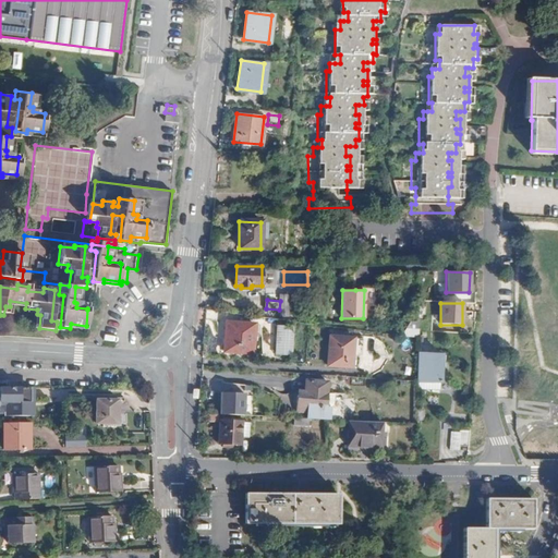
[(410,319),(400,335),(419,337),(419,320),(410,319)]
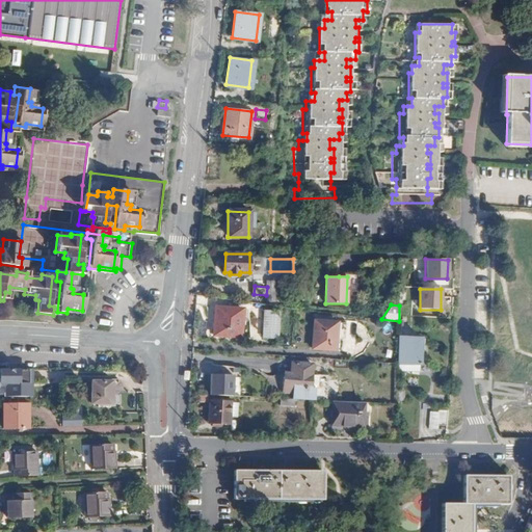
[(240,309),(215,308),(214,336),(239,337),(240,309)]
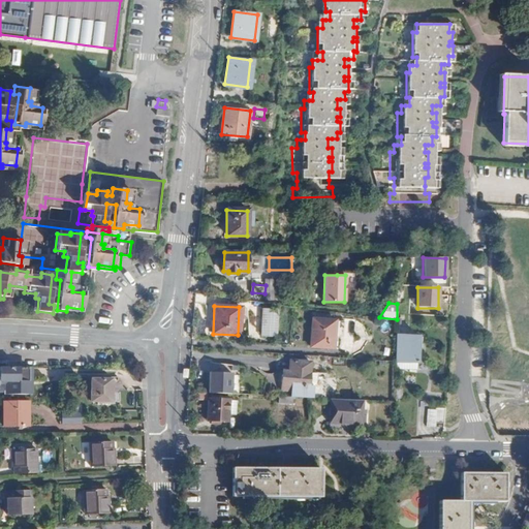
[(334,319),(311,318),(310,346),(332,347),(334,319)]
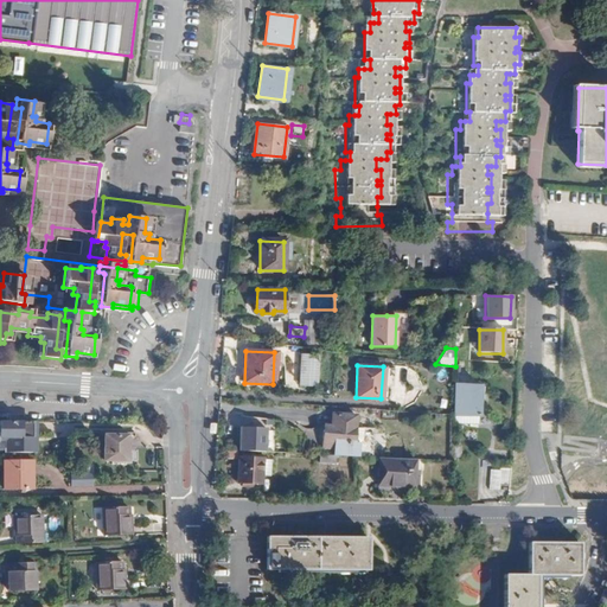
[(484,366),(455,366),(455,397),(479,397),(480,384),(484,384),(484,366)]
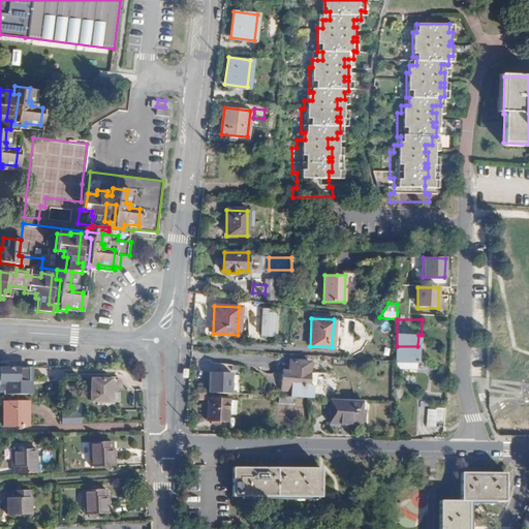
[(286,372),(285,376),(282,375),(281,391),(292,392),(293,384),(309,386),(309,385),(310,374),(311,362),(290,361),(289,372),(286,372)]
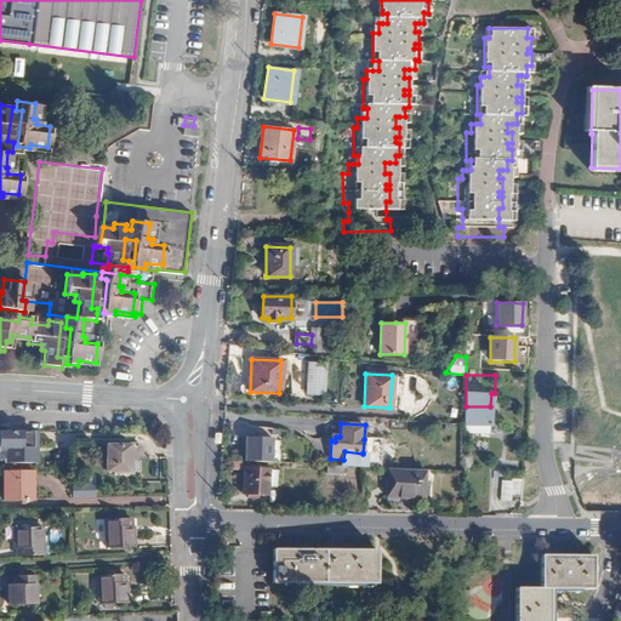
[(38,429),(0,428),(0,451),(6,453),(6,463),(38,462),(38,429)]
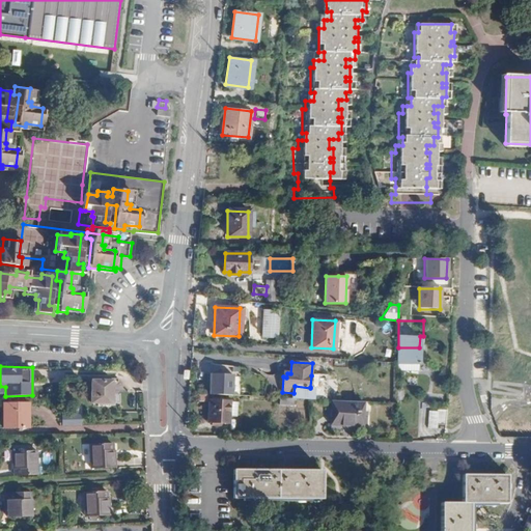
[(230,375),(207,375),(206,396),(229,396),(230,375)]
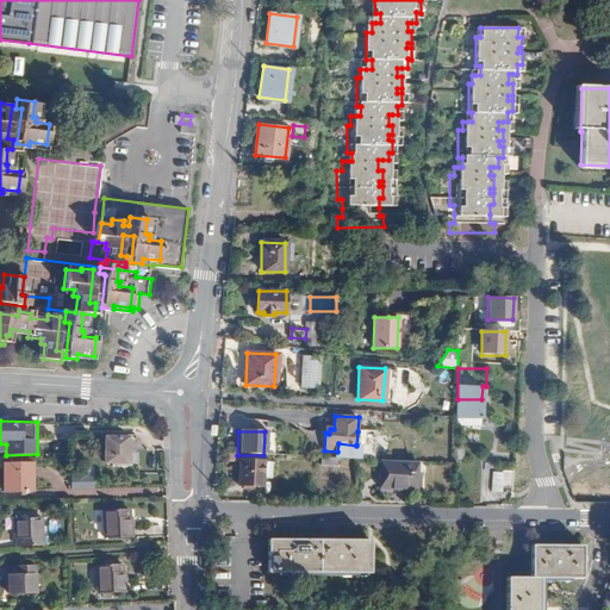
[(338,443),(337,452),(337,458),(338,459),(356,459),(360,459),(361,444),(362,444),(365,443),(366,433),(358,431),(356,444),(356,446),(338,443)]
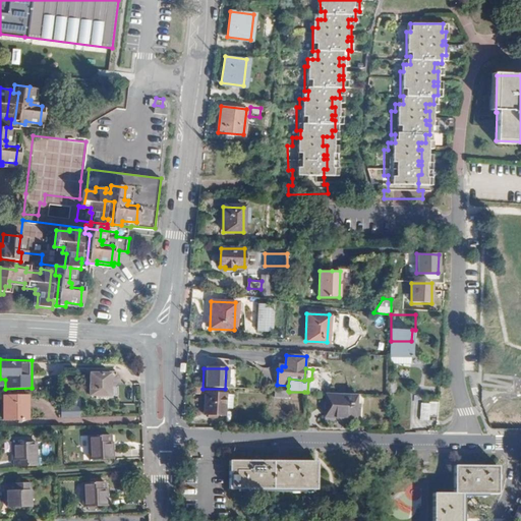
[(91,374),(90,395),(110,396),(110,374),(91,374)]
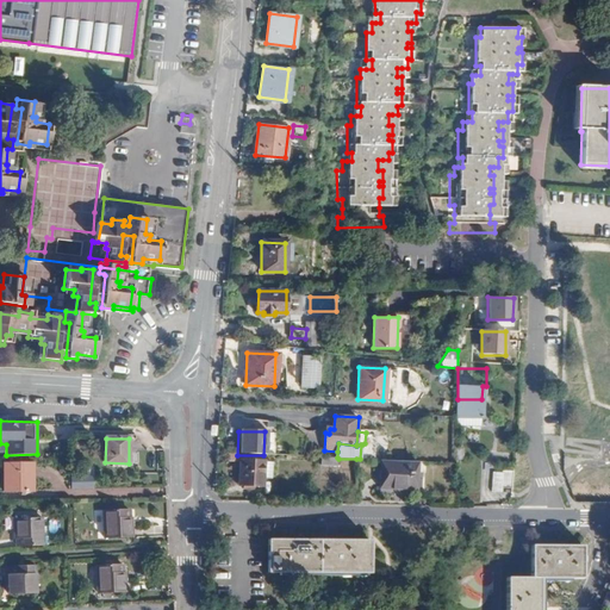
[(380,460),(379,489),(415,490),(416,462),(380,460)]
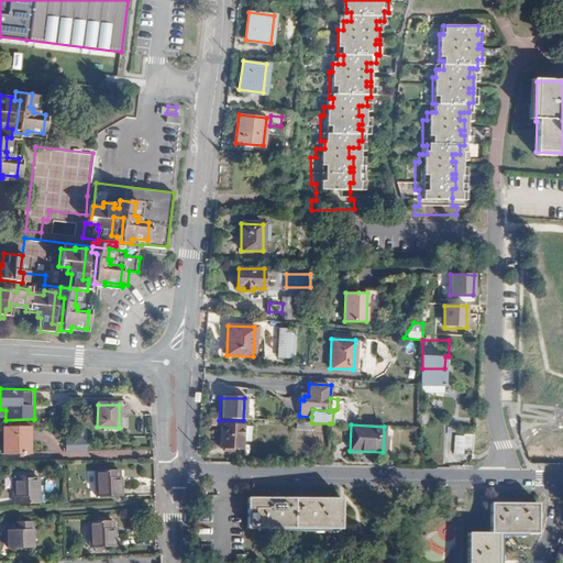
[(3,426),(3,453),(30,453),(31,427),(3,426)]
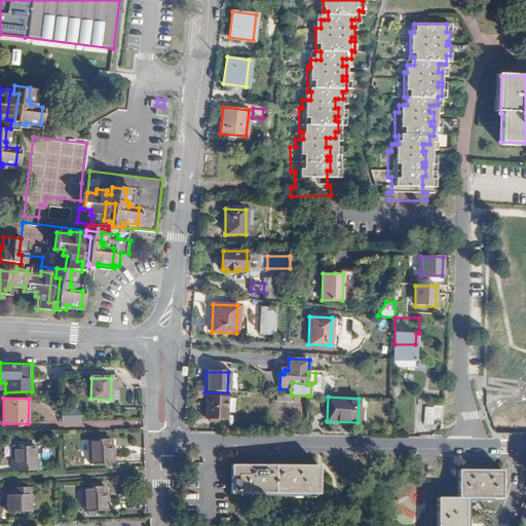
[(208,398),(207,418),(227,419),(227,412),(227,399),(208,398)]
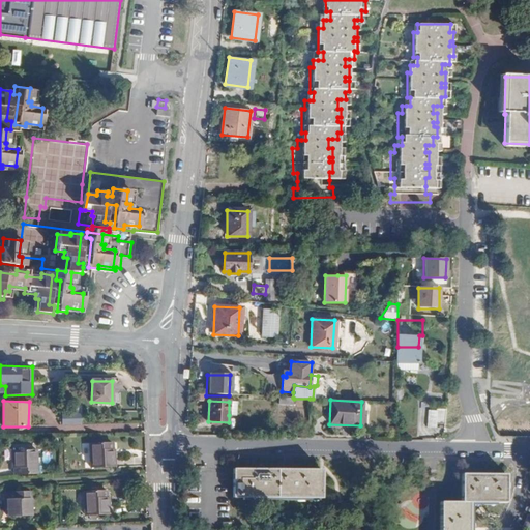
[(429,408),(429,428),(437,428),(436,437),(445,437),(445,424),(437,424),(437,409),(429,408)]
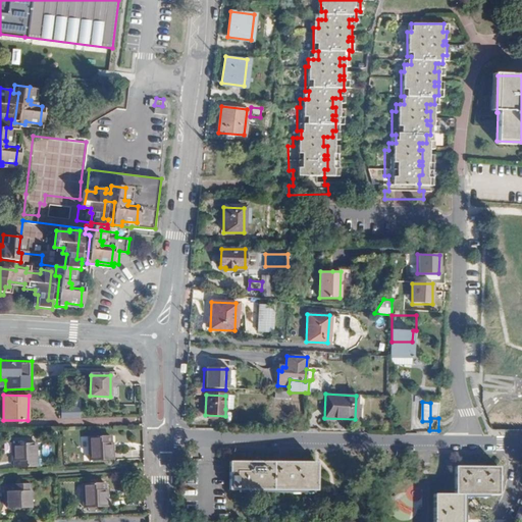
[(430,403),(430,418),(438,418),(439,403),(430,403)]
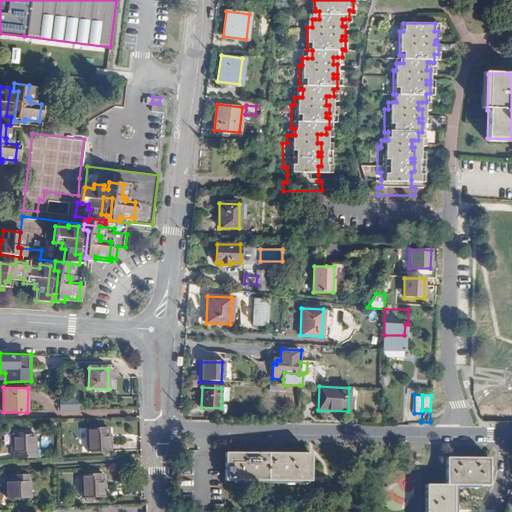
[(111,425),(91,426),(92,451),(114,450),(114,433),(112,432),(111,425)]
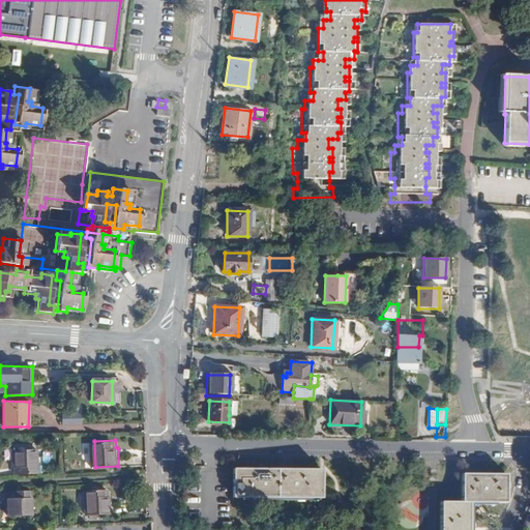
[(18,474),(40,472),(38,447),(16,449),(16,465),(18,466),(18,474)]
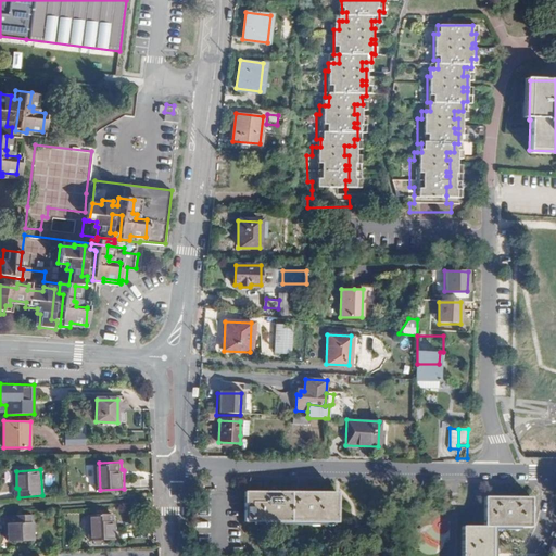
[(247,492),(247,521),(337,522),(337,492),(247,492)]
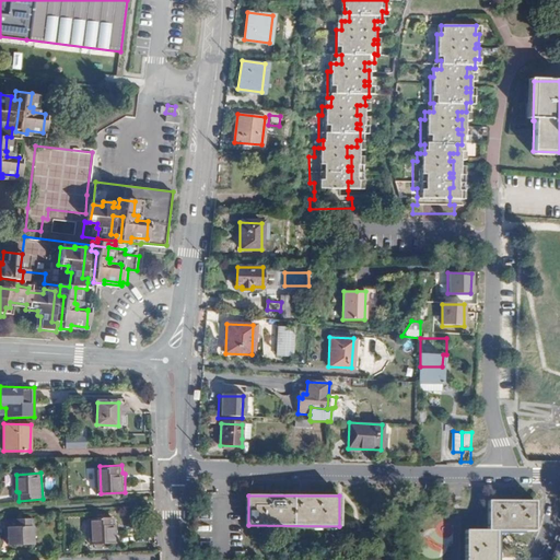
[(499,559),(500,532),(536,532),(537,501),(490,501),(489,531),(468,531),(467,559),(499,559)]
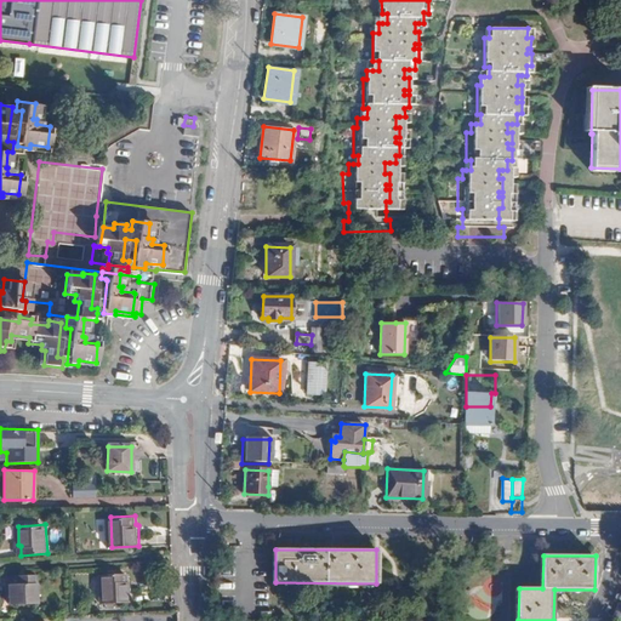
[(38,574),(9,575),(9,585),(11,585),(12,604),(39,603),(38,574)]
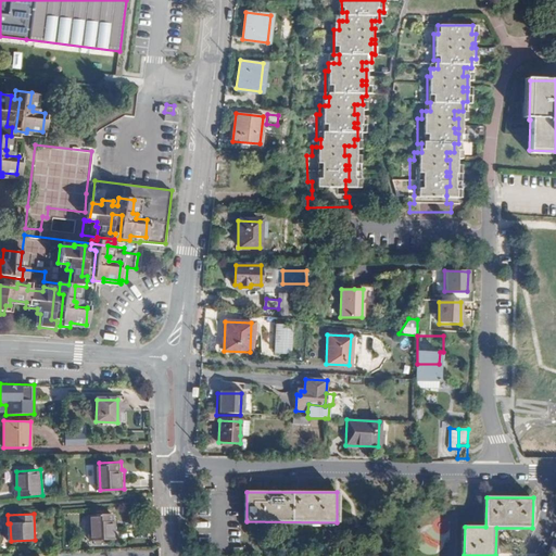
[(117,539),(116,514),(92,515),(93,540),(117,539)]
